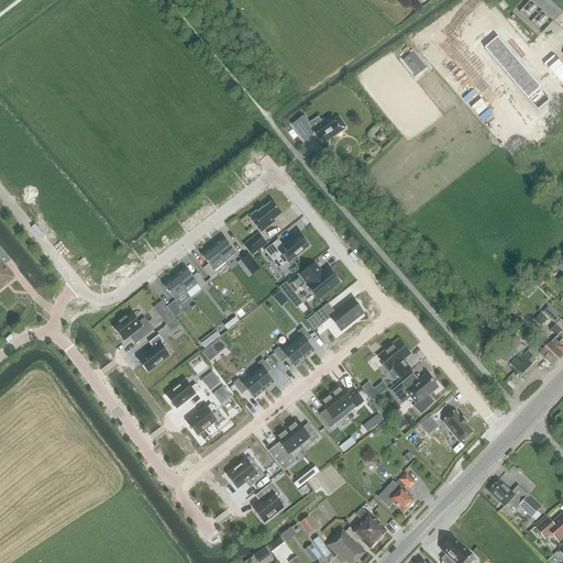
[(529,0),(553,22),(562,13),(548,0),(529,0)]
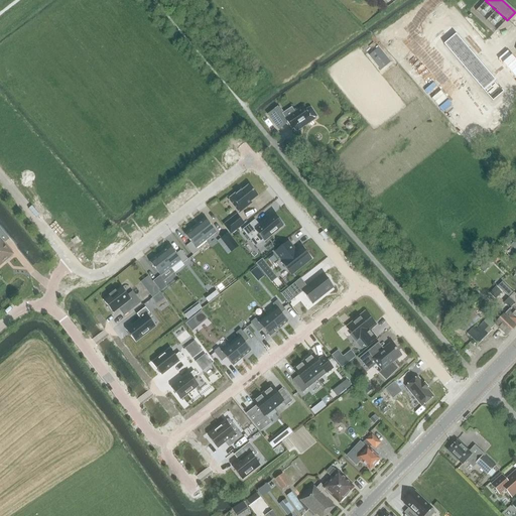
[(456,34),(443,44),(483,91),(494,82),(495,81),(456,34)]
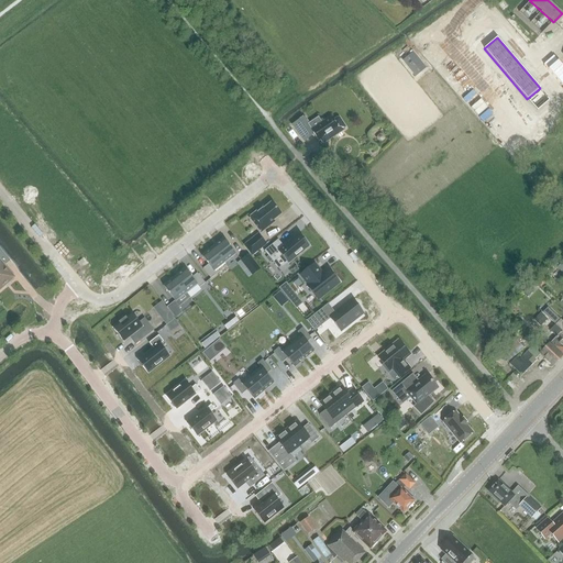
[(414,62),(418,58),(412,51),(401,59),(415,77),(421,72),(414,62)]
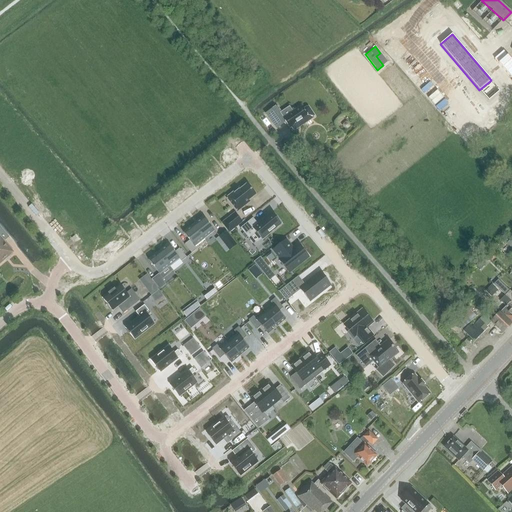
[(387,62),(380,53),(376,56),(383,65),(387,62)]
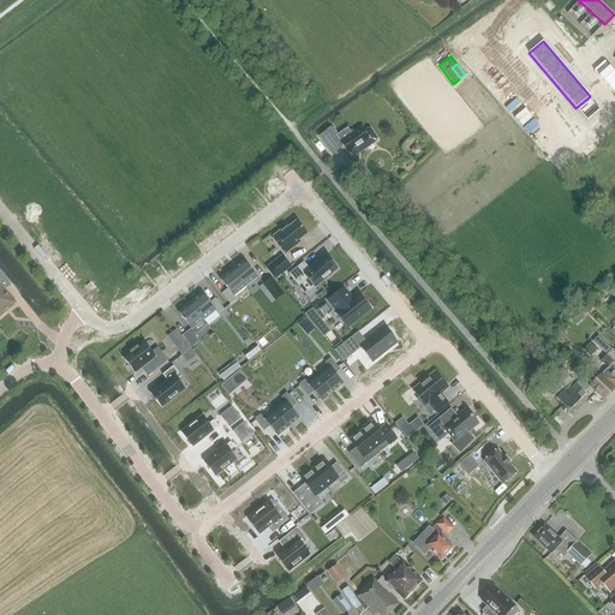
[(348,155),(350,154),(352,156),(354,157),(377,142),(377,139),(370,129),(368,127),(363,132),(360,127),(351,135),(347,129),(335,136),(330,129),(318,137),(332,155),(342,147),(348,155)]
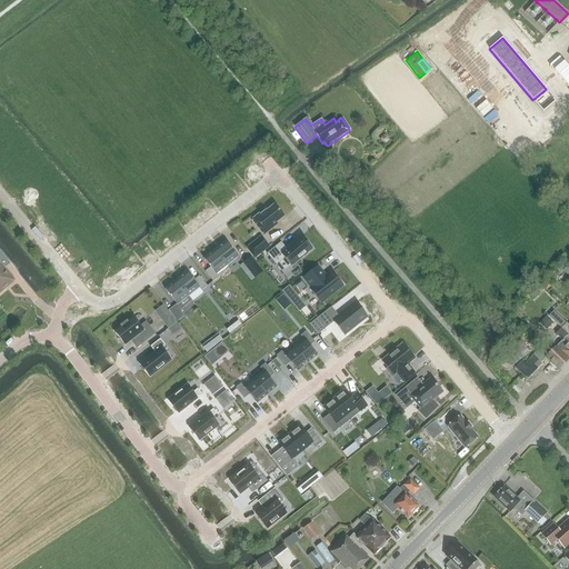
[(343,183),(347,189),(356,183),(352,178),(343,183)]
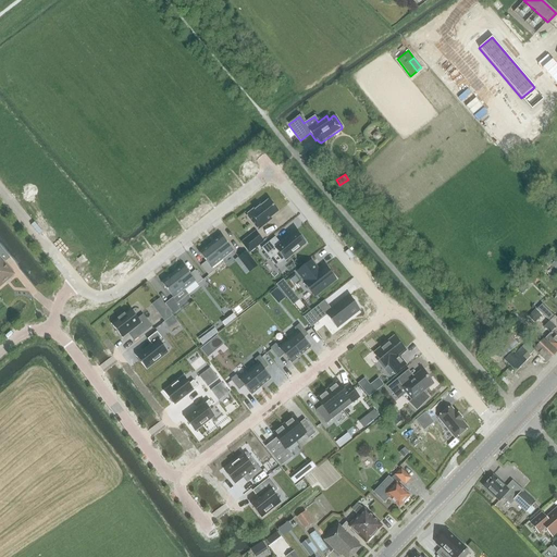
[(258,232),(272,220),(271,219),(279,212),(269,200),(261,206),(260,205),(246,217),(258,232)]
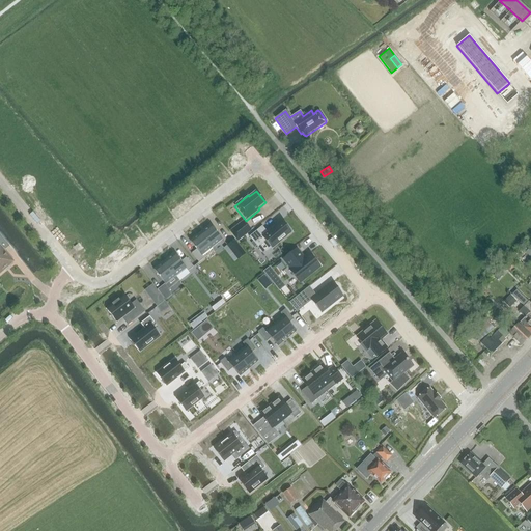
[(261,226),(252,234),(259,244),(263,240),(270,247),(289,230),(280,219),(266,231),(261,226)]
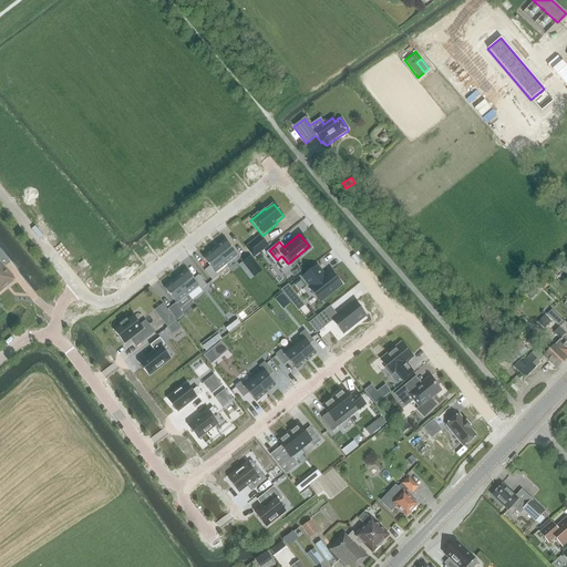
[(251,243),(246,247),(249,253),(254,257),(267,246),(259,236),(251,243)]
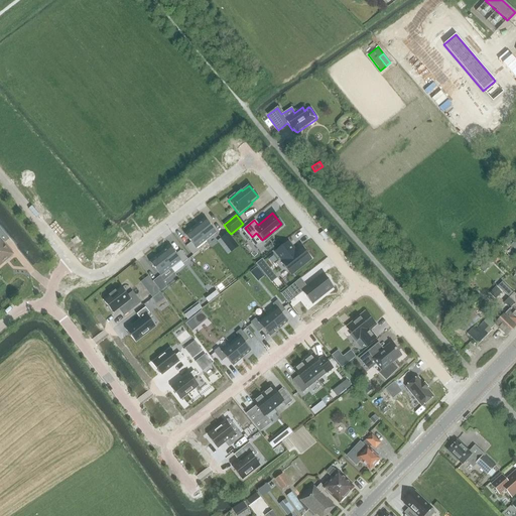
[(205,219),(195,227),(206,241),(216,233),(205,219)]
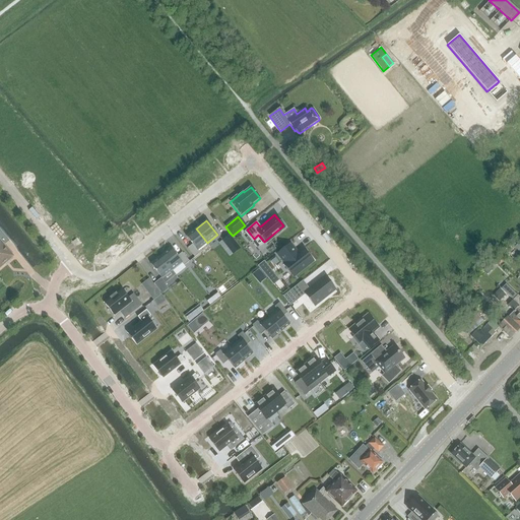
[(196,229),(186,236),(192,245),(187,248),(194,257),(200,253),(197,250),(207,243),(196,229)]
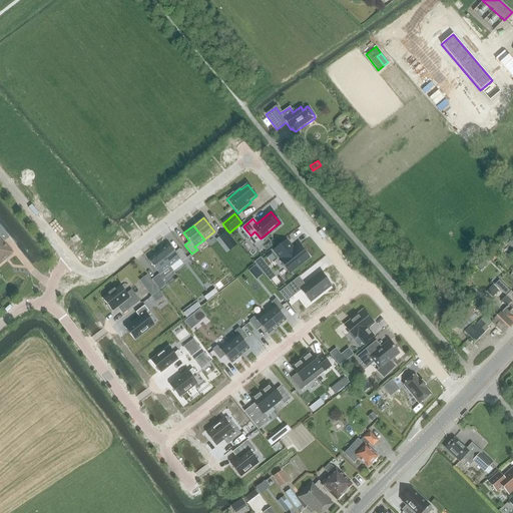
[(0,263),(12,252),(3,241),(8,238),(9,239),(0,227),(0,263)]
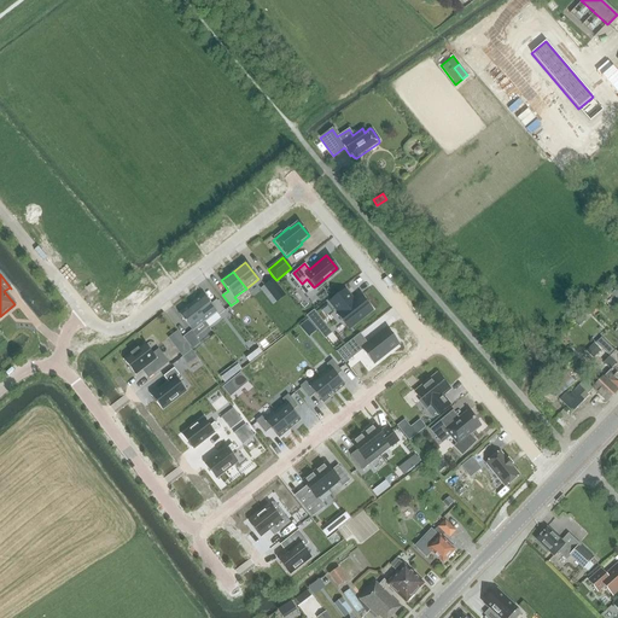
[(273,280),(264,286),(277,302),(285,296),(273,280)]
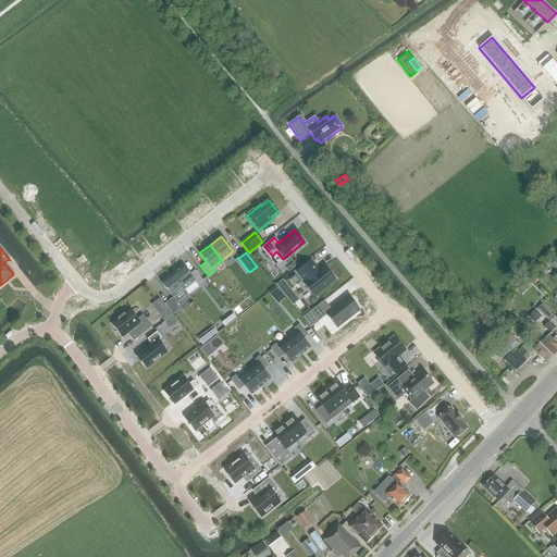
[(310,261),(297,272),(305,282),(304,283),(314,296),(335,280),(324,267),(318,271),(310,261)]
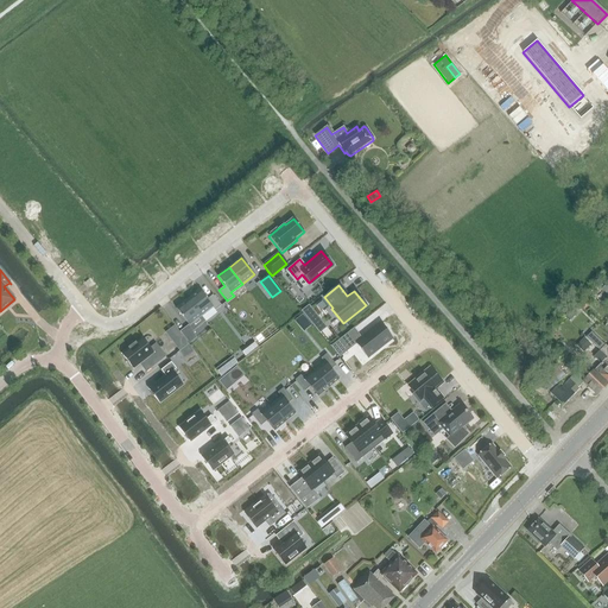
[(201,317),(213,309),(215,312),(221,306),(213,296),(207,301),(200,291),(188,301),(201,317)]
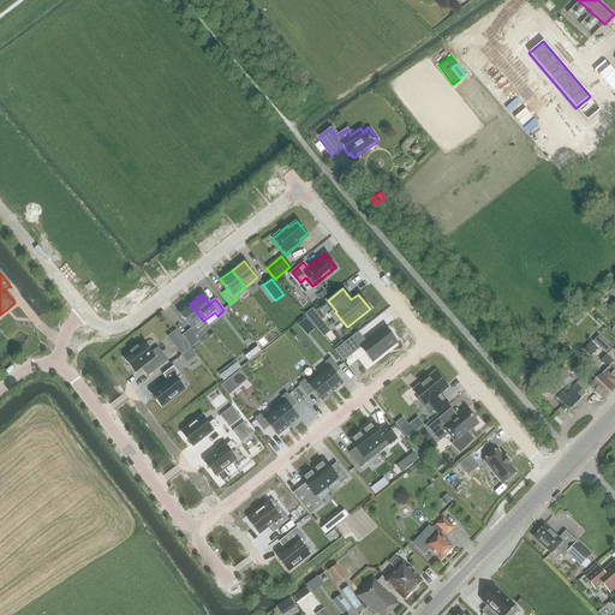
[(584,306),(591,314),(595,310),(587,303),(584,306)]
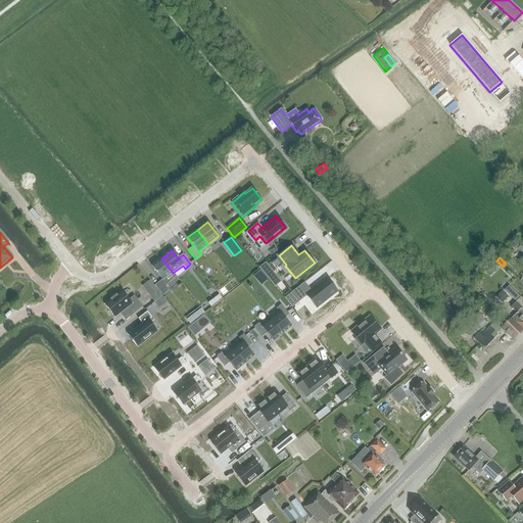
[(151,267),(162,281),(173,273),(161,258),(151,267)]
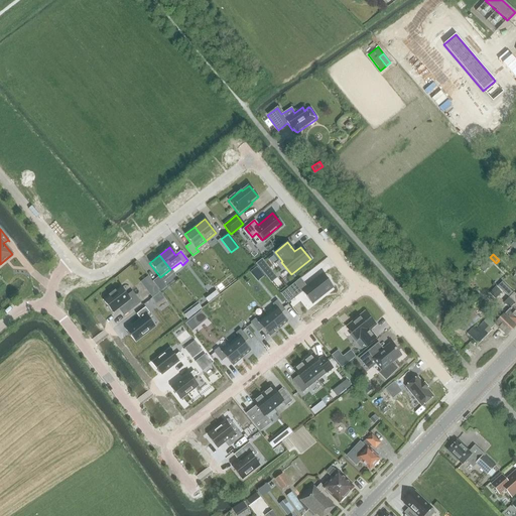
[(257,266),(261,271),(266,267),(262,263),(257,266)]
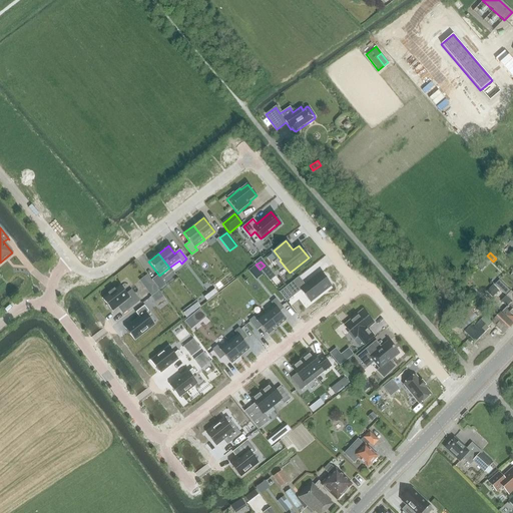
[(481,271),(485,267),(480,262),(476,266),(481,271)]
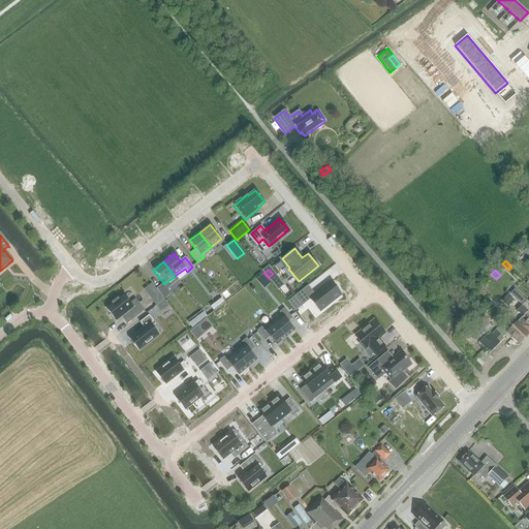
[(278,281),(274,285),(277,289),(282,286),(278,281)]
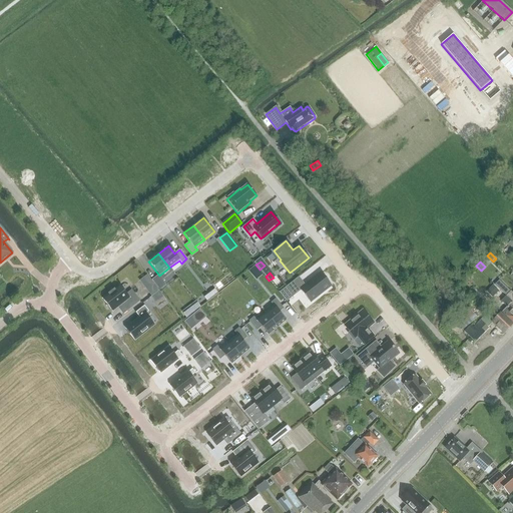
[(305,286),(301,290),(306,296),(311,302),(330,287),(332,289),(331,287),(320,274),(305,286)]
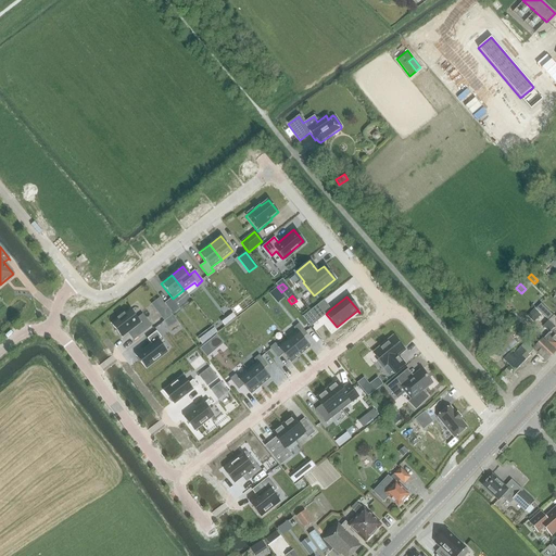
[(173,314),(179,310),(175,304),(171,299),(165,304),(169,308),(173,314)]
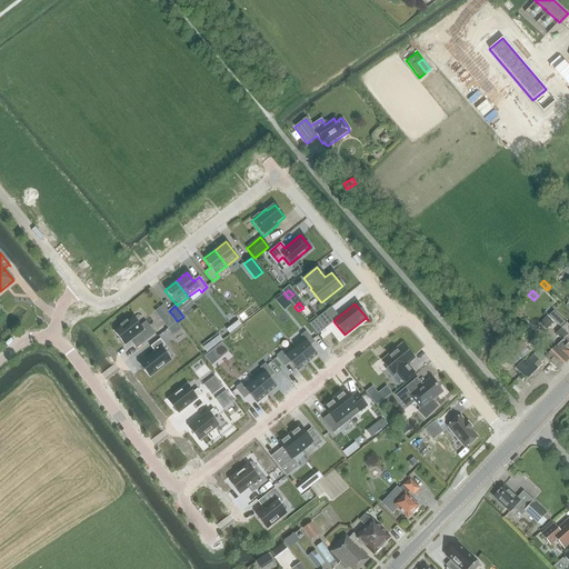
[(568,326),(566,323),(552,311),(548,316),(560,328),(568,335),(568,333),(568,326)]
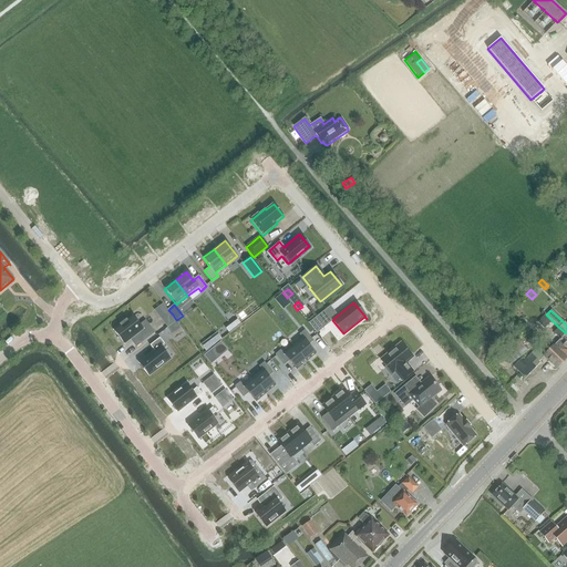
[(321,313),(309,323),(317,332),(313,328),(318,323),(320,326),(327,321),(321,313)]
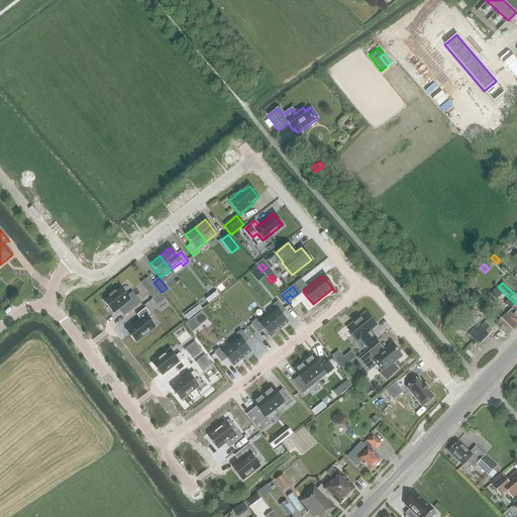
[(102,300),(111,313),(122,305),(127,312),(139,303),(131,292),(126,296),(120,287),(102,300)]
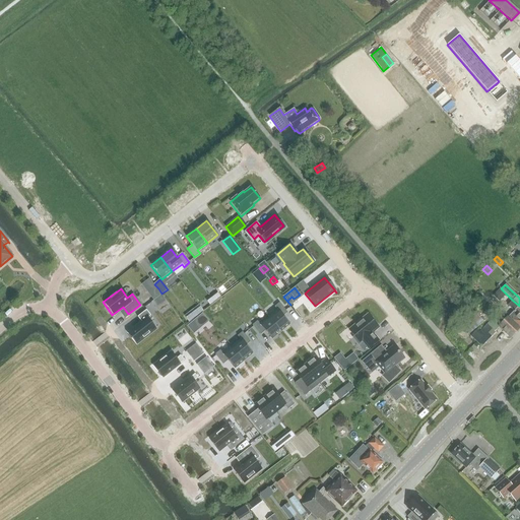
[(506,295),(500,288),(493,296),(498,302),(506,295)]
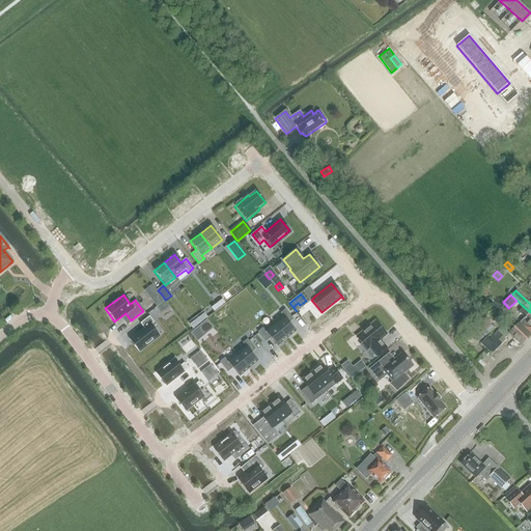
[(221,298),(210,307),(214,311),(225,303),(221,298)]
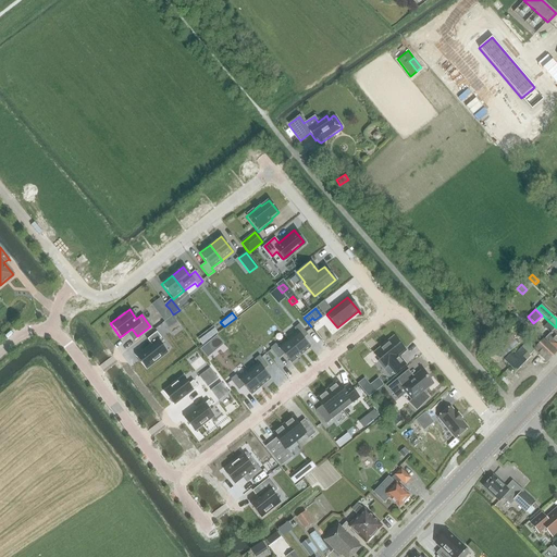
[(162,324),(165,329),(176,321),(172,316),(162,324)]
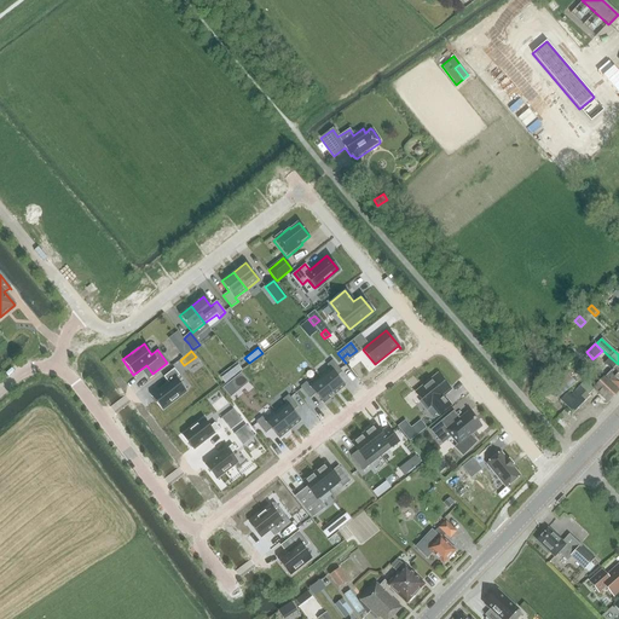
[(618,389),(618,369),(615,366),(617,364),(611,358),(605,364),(611,370),(603,377),(600,374),(591,382),(586,379),(570,395),(567,392),(560,400),(573,414),(590,395),(588,394),(594,388),(608,401),(618,389)]
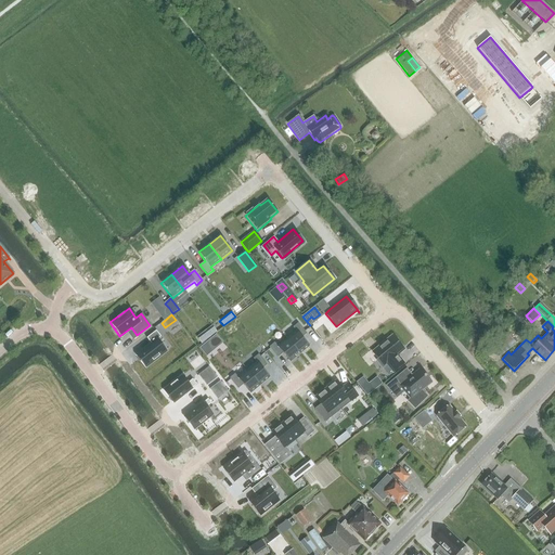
[(298,332),(287,340),(299,353),(308,346),(299,337),(305,333),(297,325),(294,327),(298,332)]
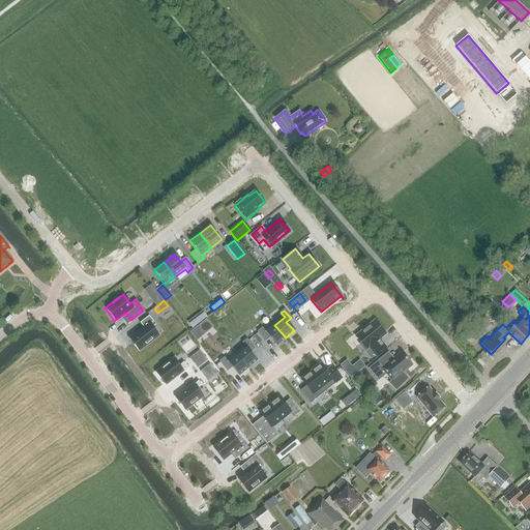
[(144,328),(129,340),(139,351),(158,335),(150,324),(153,322),(149,316),(140,323),(144,328)]
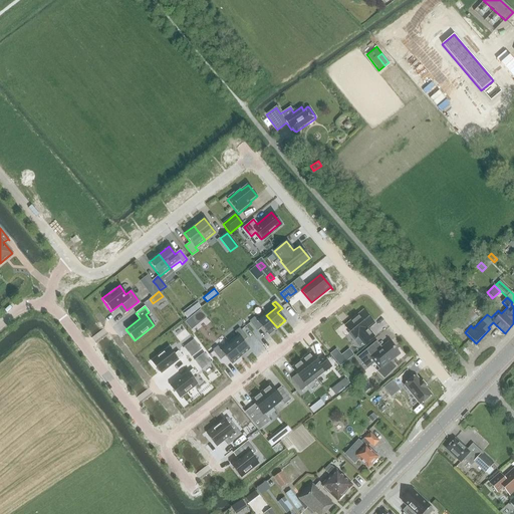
[(363,311),(344,326),(350,333),(348,334),(359,347),(363,344),(363,345),(373,336),(368,329),(374,324),(363,311)]
